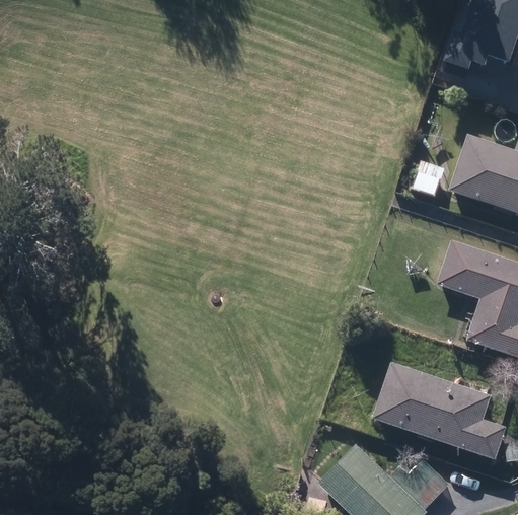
[(485,51),(509,58),(517,26),(517,0),(469,0),(460,30),(452,27),(443,58),(467,65),(469,57),(482,60),(485,51)]
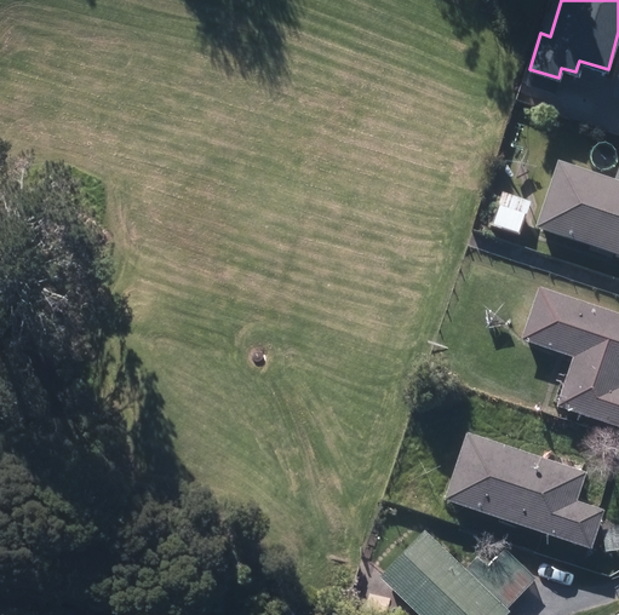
[(534,226),(618,254),(618,164),(613,180),(556,161),(534,226)]
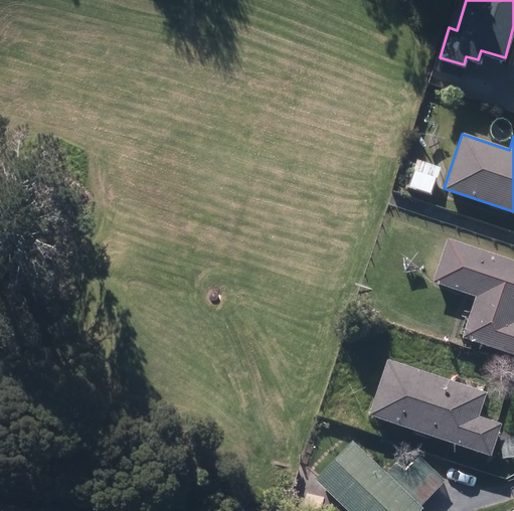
[(407,187),(431,194),(440,167),(416,159),(411,170),(413,170),(407,187)]
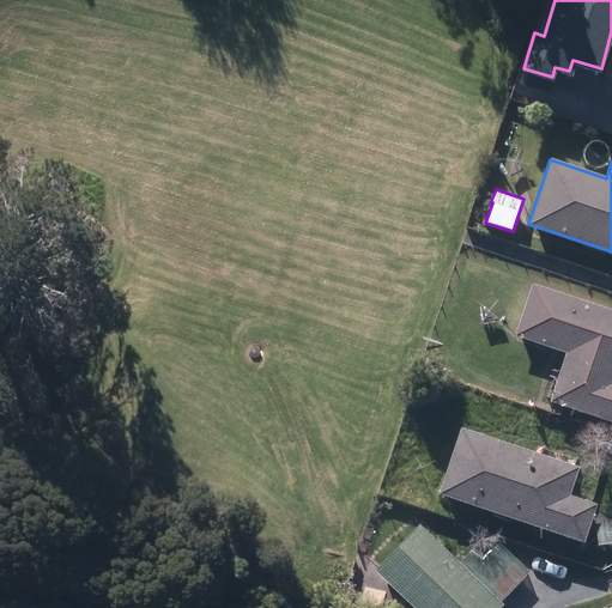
[(551,401),(611,421),(611,311),(533,285),(516,335),(568,353),(551,401)]
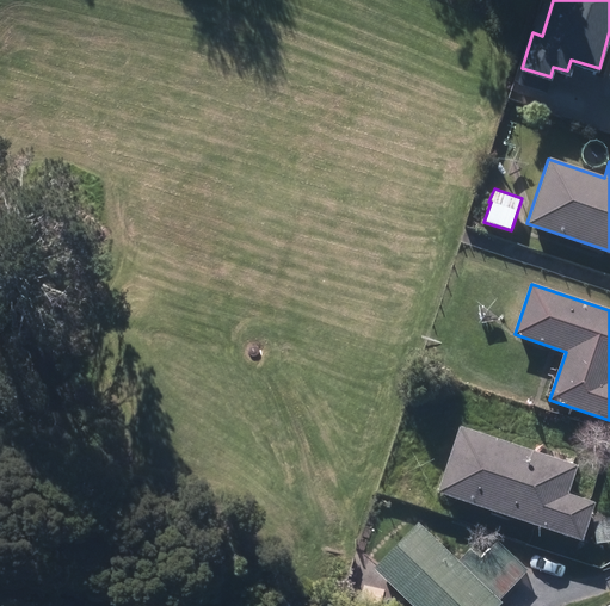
[(438,490),(581,540),(593,502),(565,492),(574,465),(460,427),(438,490)]
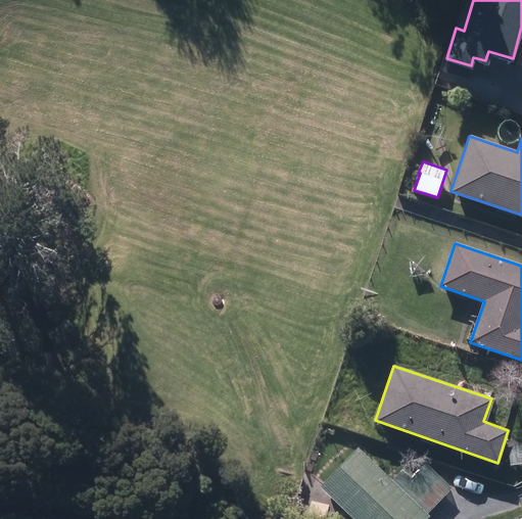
[(521,443),(508,445),(510,464),(521,462),(521,443)]
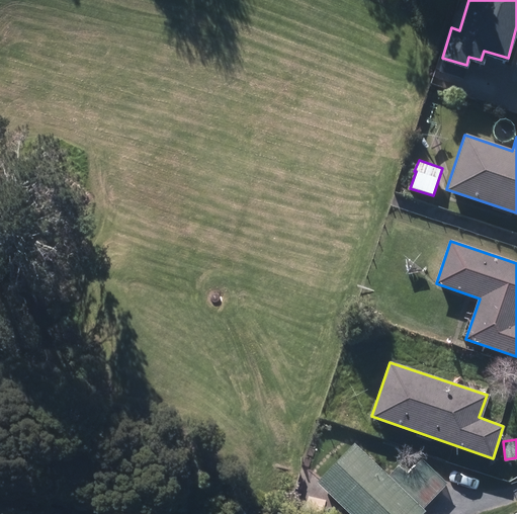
[(316,482),(349,513),(421,513),(425,510),(423,509),(447,483),(412,450),(389,475),(354,443),(316,482)]
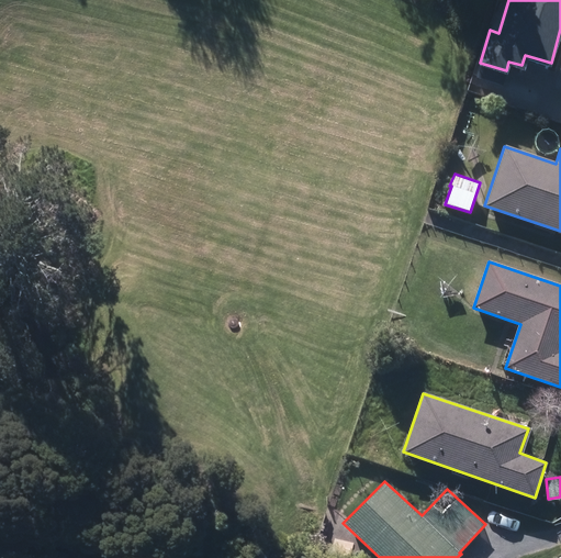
All buildings are outlined.
